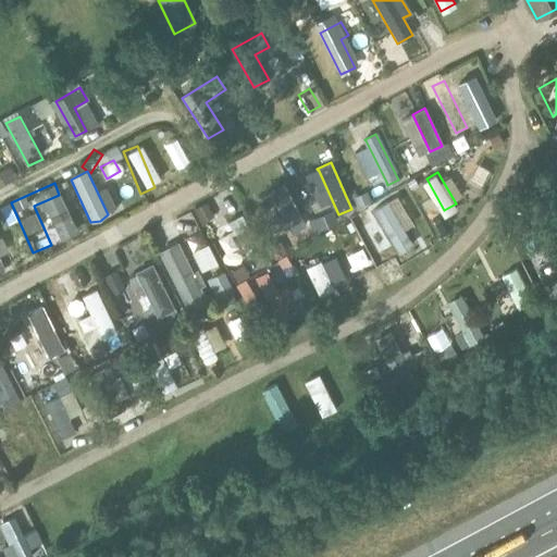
[(267,198),(255,205),(273,240),(285,235),(267,198)]
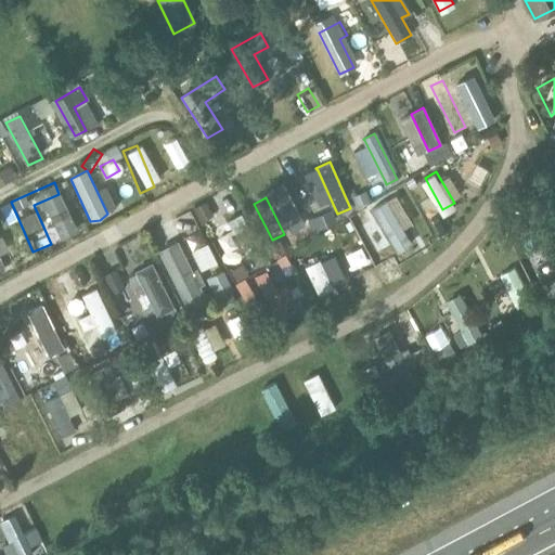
[(378,210),(357,215),(364,250),(386,245),(378,210)]
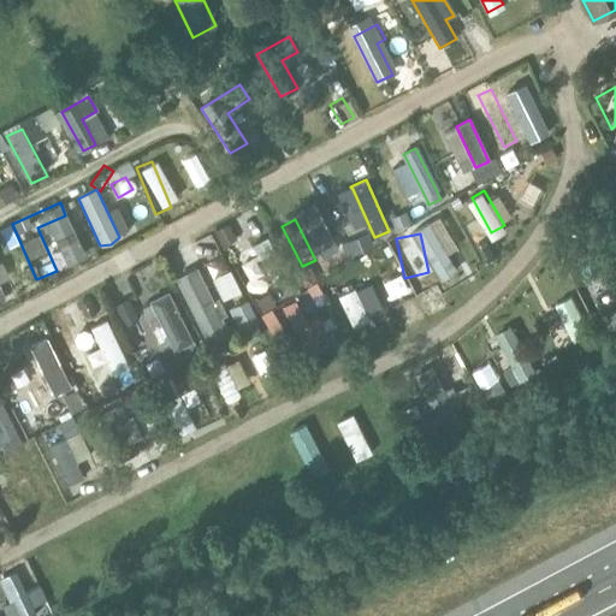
[(267,238),(253,246),(274,284),(289,277),(267,238)]
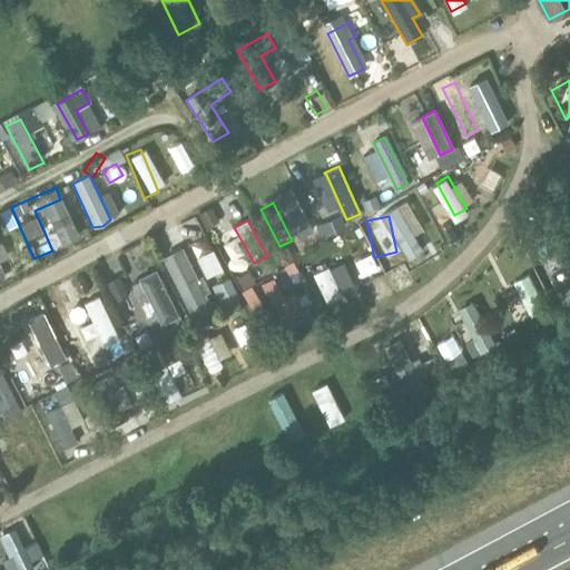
[(569,255),(558,231),(546,236),(560,266),(551,271),(562,294),(569,290),(569,255)]
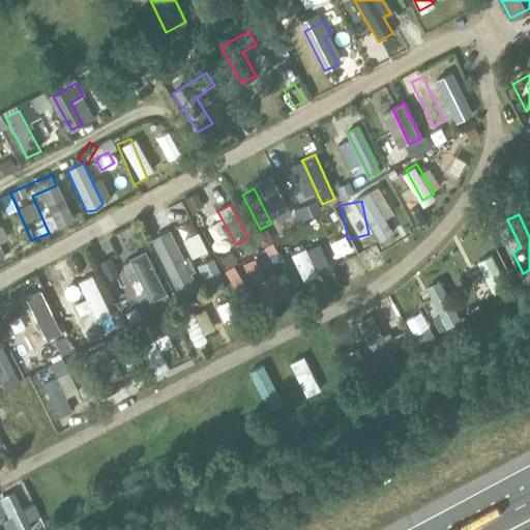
[(169,224),(176,244),(194,238),(186,217),(169,224)]
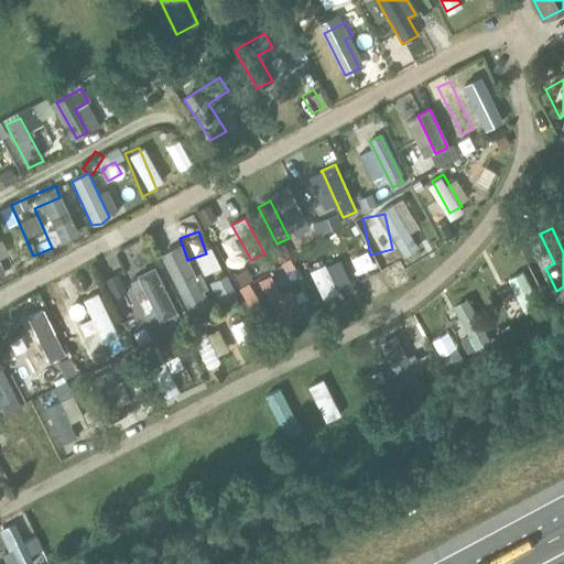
[(181,246),(161,256),(187,310),(207,300),(202,291),(207,289),(202,277),(196,279),(181,246)]
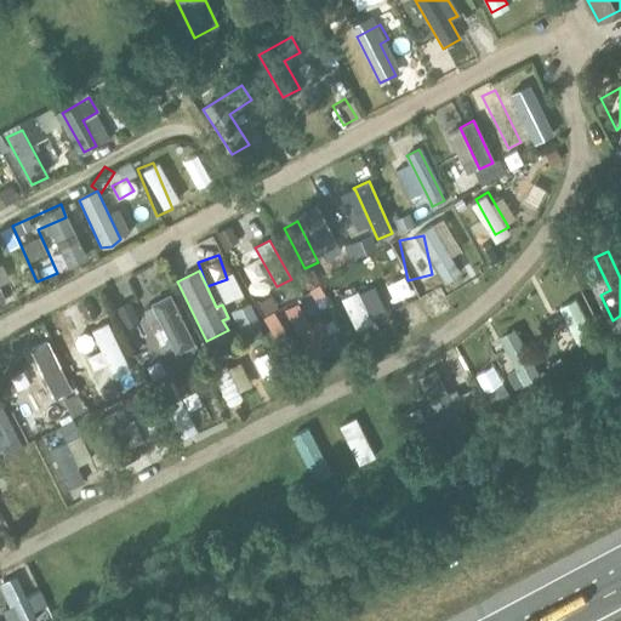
[(364,273),(352,280),(374,323),(386,315),(364,273)]
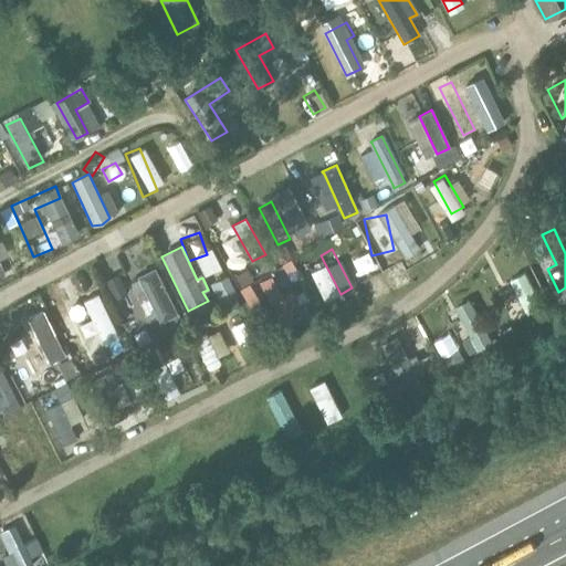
[(155,269),(138,276),(164,331),(181,323),(155,269)]
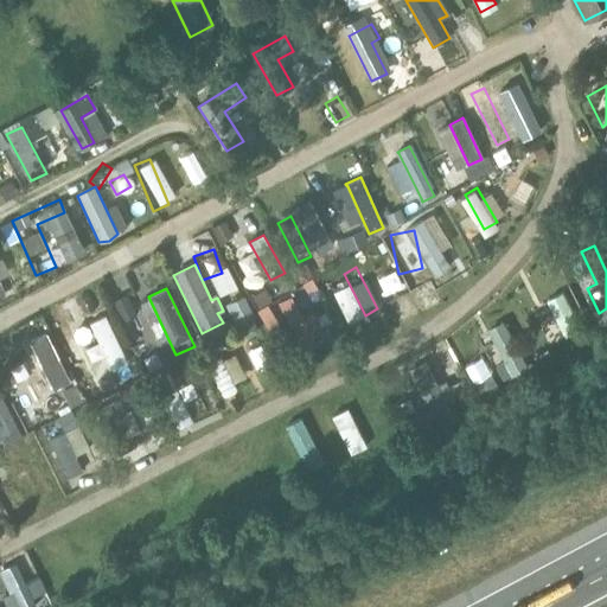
[(231,288),(217,294),(223,308),(237,302),(231,288)]
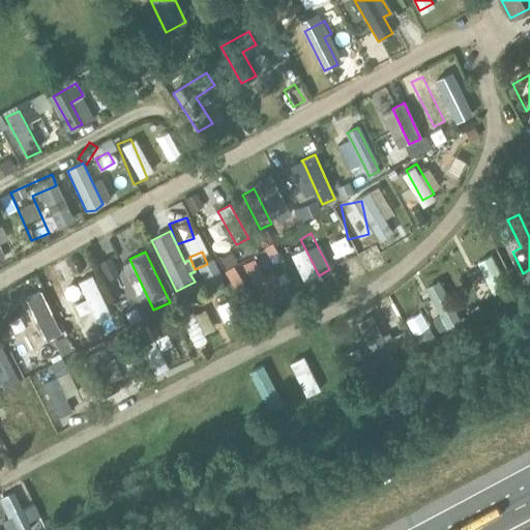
[(488,258),(477,262),(493,298),(503,294),(488,258)]
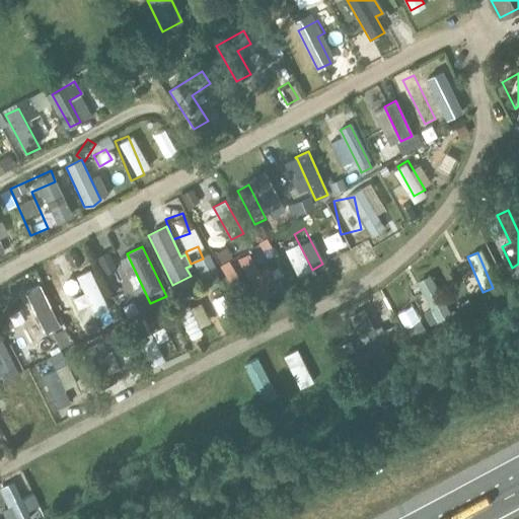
[(267,266),(257,271),(248,253),(237,260),(260,300),(271,294),(266,286),(275,281),(267,266)]
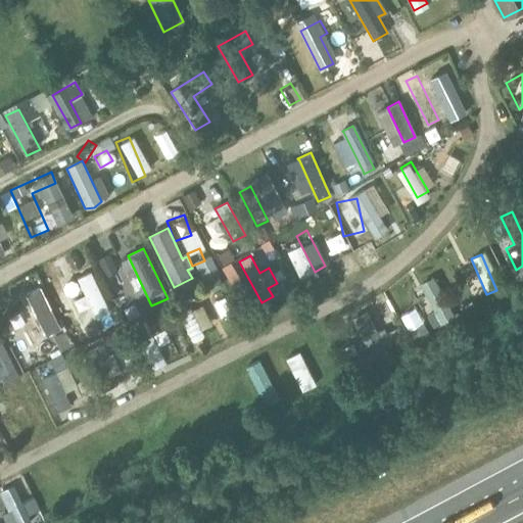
[(95,323),(109,316),(87,269),(77,274),(91,303),(87,305),(95,323)]
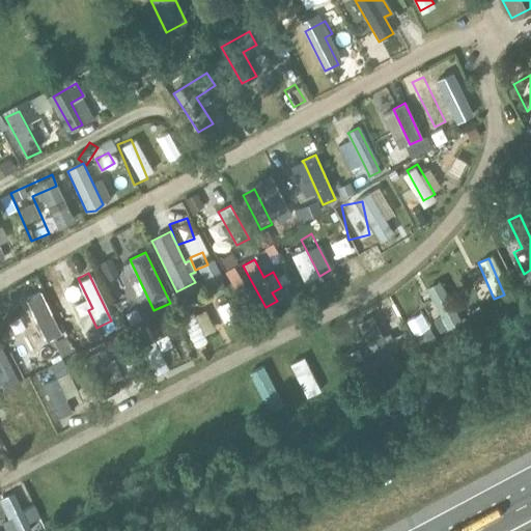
[(444,283),(429,290),(449,328),(463,320),(444,283)]
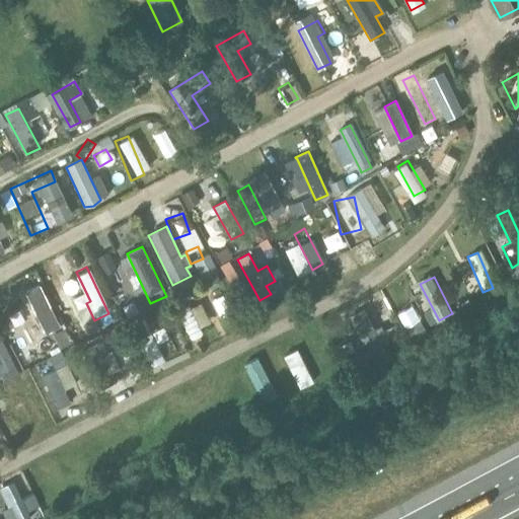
[(40,285),(25,292),(46,332),(59,326),(40,285)]
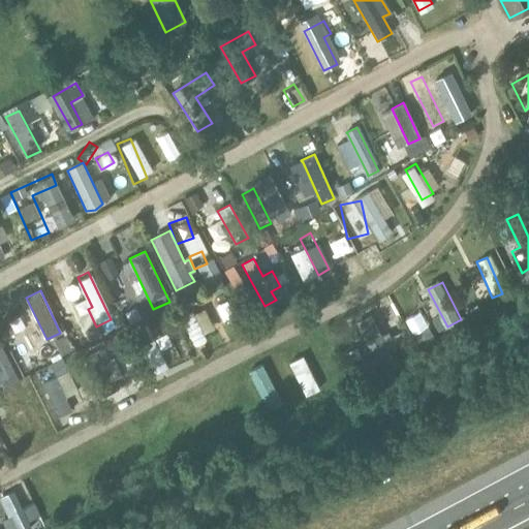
[(191,312),(181,317),(195,347),(206,342),(203,334),(207,332),(199,318),(195,320),(191,312)]
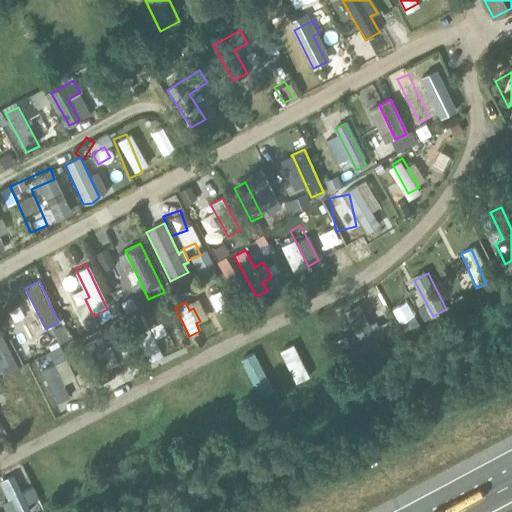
[(353,372),(385,355),(359,304),(345,312),(360,340),(351,344),(355,352),(345,358),(353,372)]
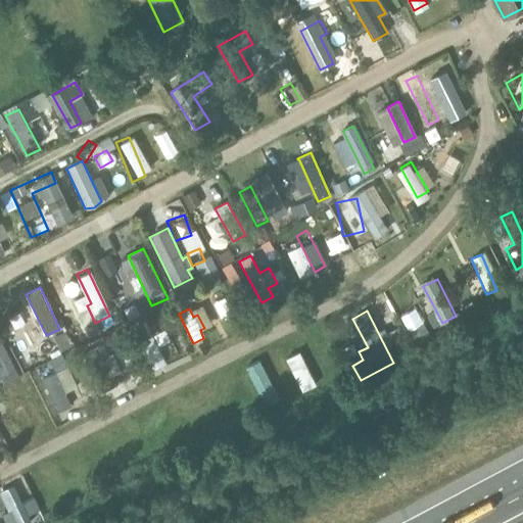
[(145,324),(133,330),(154,370),(165,364),(145,324)]
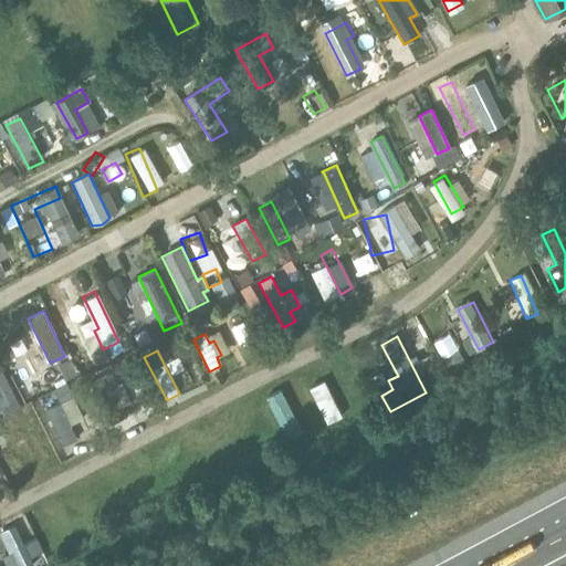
[(0,400),(2,405),(16,398),(0,367),(0,400)]
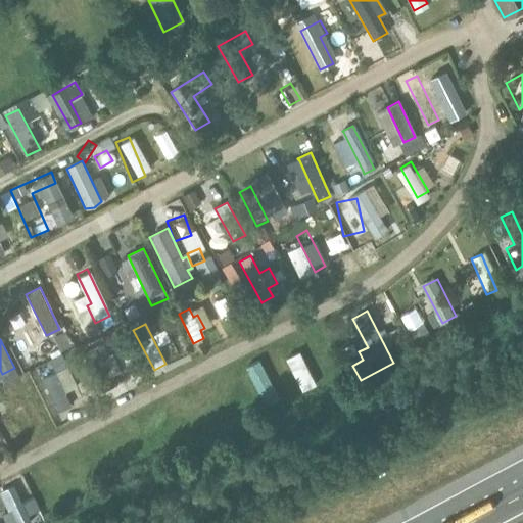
[(18,373),(6,383),(14,392),(26,382),(18,373)]
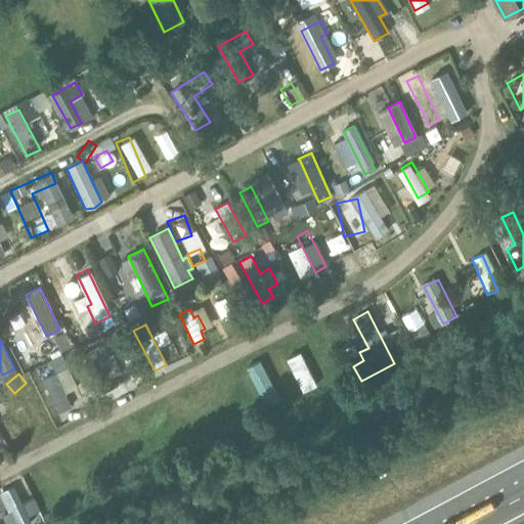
[(43,405),(47,417),(61,411),(57,400),(43,405)]
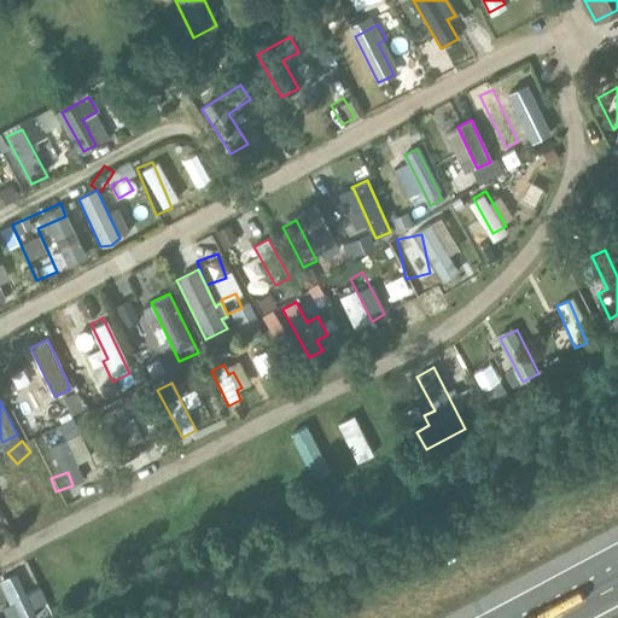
[(39,589),(25,595),(16,575),(4,581),(13,602),(3,608),(6,617),(34,617),(35,617),(31,608),(45,602),(39,589)]
